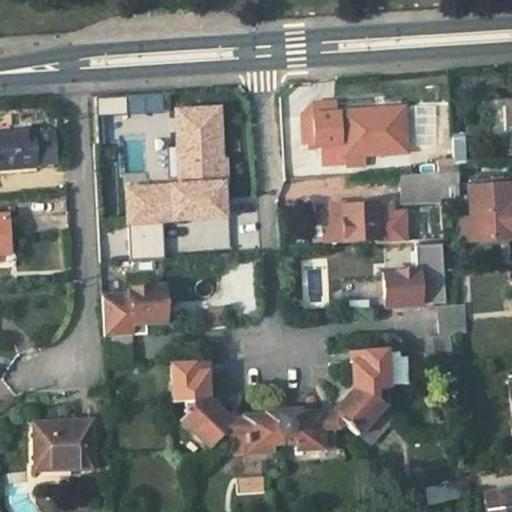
[(152,112),(151,96),(119,98),(120,114),(152,112)]
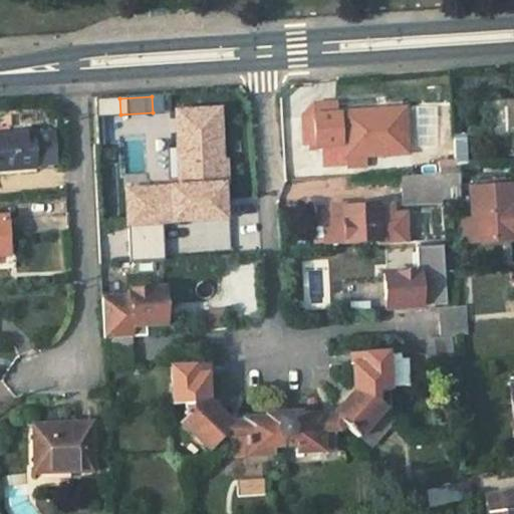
[(119,98),(91,99),(92,115),(120,114),(119,98)]
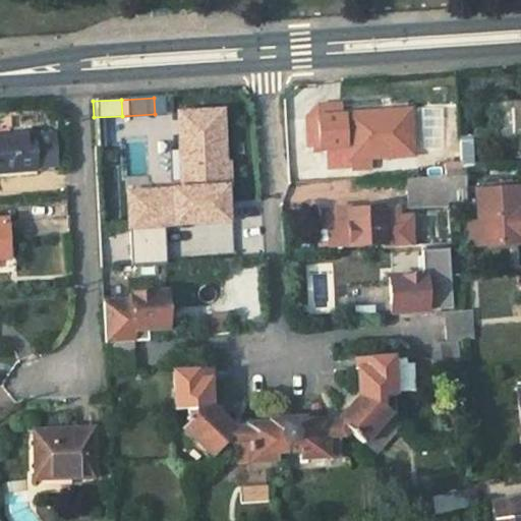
[(520,100),(491,103),(494,136),(520,133),(520,100)]
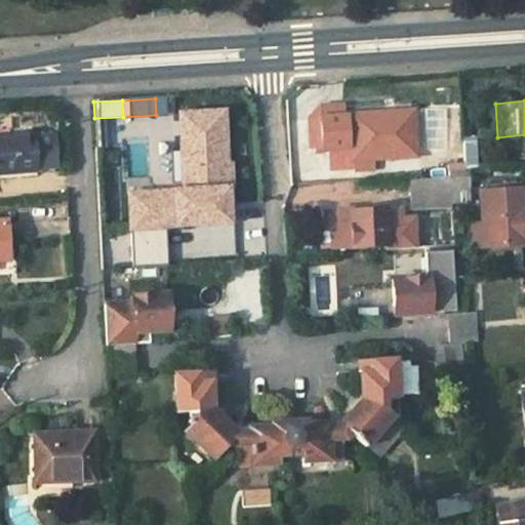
[(344,116),(342,106),(320,107),(310,118),(311,149),(328,148),(353,147),(354,167),(354,170),(374,169),(373,158),(415,155),(412,112),(344,116)]
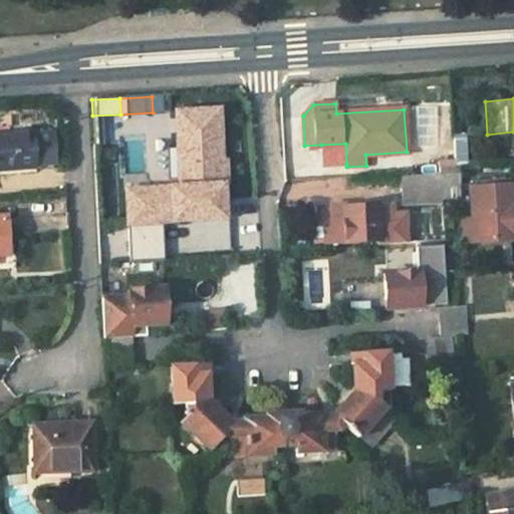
[(170,113),(174,189),(119,191),(121,226),(129,226),(131,261),(167,259),(165,222),(224,219),(223,186),(227,186),(226,161),(221,161),(218,111),(170,113)]
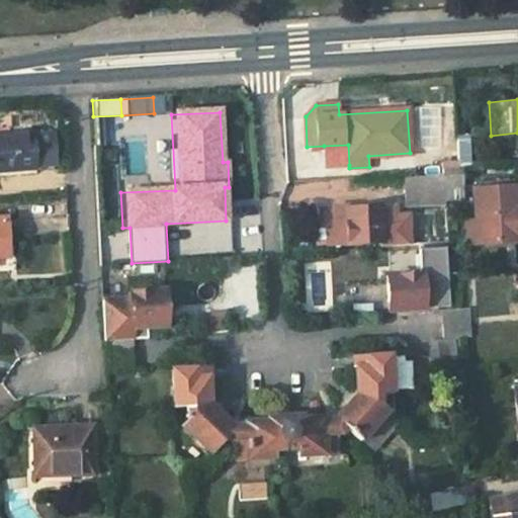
[(33,134),(0,136),(0,170),(36,167),(36,165),(57,164),(54,135),(33,136),(33,134)]
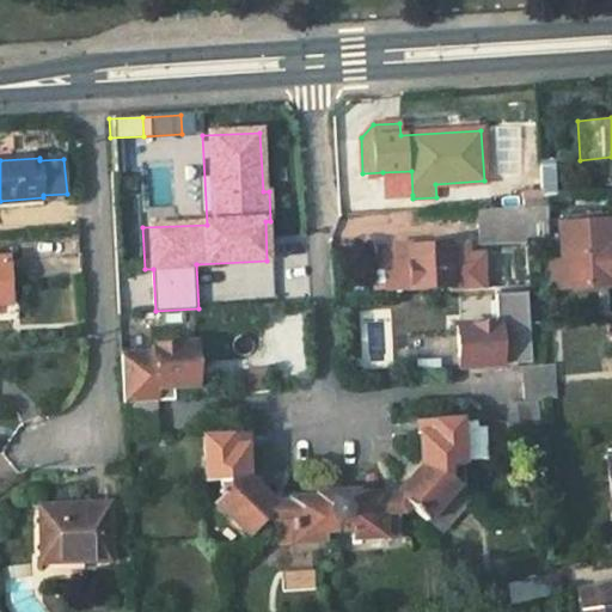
[(552,160),(539,161),(540,201),(544,201),(555,200),(552,160)]
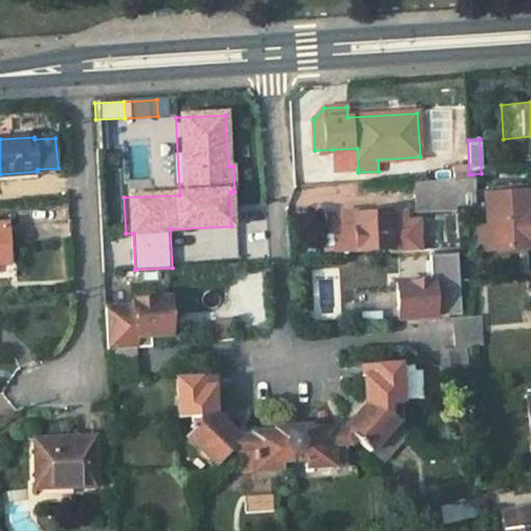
[(357,148),(332,149),(333,170),(358,169),(357,148)]
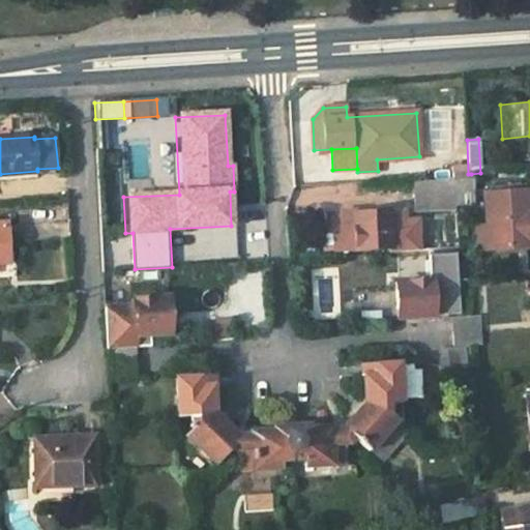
[(468,174),(453,175),(453,179),(455,204),(473,202),(471,174),(468,174)]
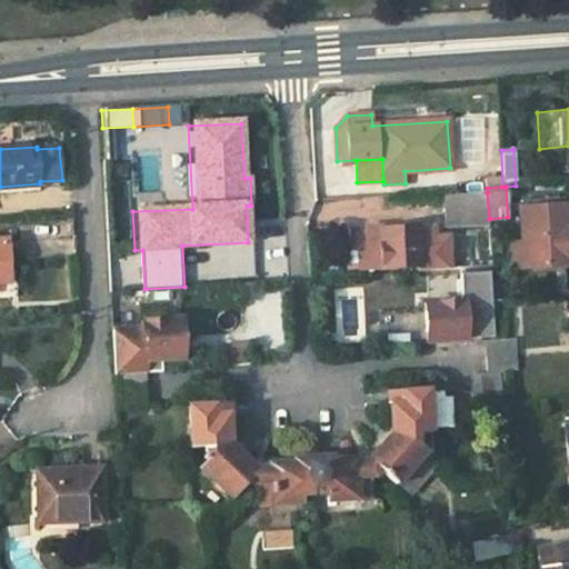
[(487,192),(445,195),(446,210),(443,210),(445,226),(489,225),(489,219),(487,192)]
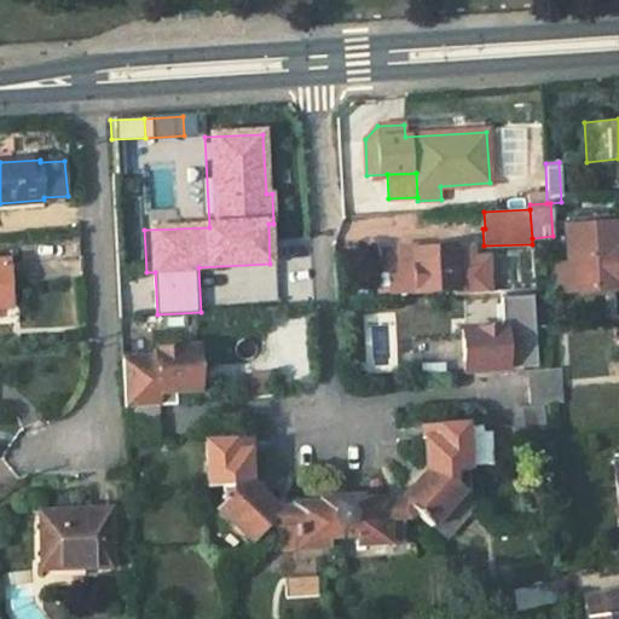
[(618,221),(567,226),(570,262),(571,279),(572,291),(618,287),(618,221)]
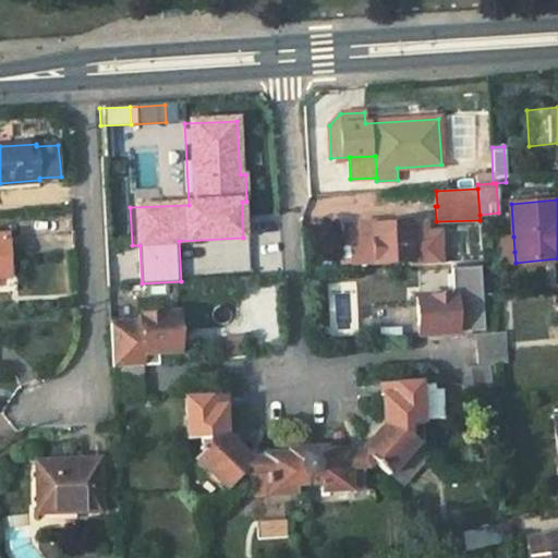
[(373,221),(358,222),(360,238),(351,239),(353,265),(412,261),(411,241),(423,241),(422,232),(421,223),(410,223),(410,222),(374,226),(373,221)]
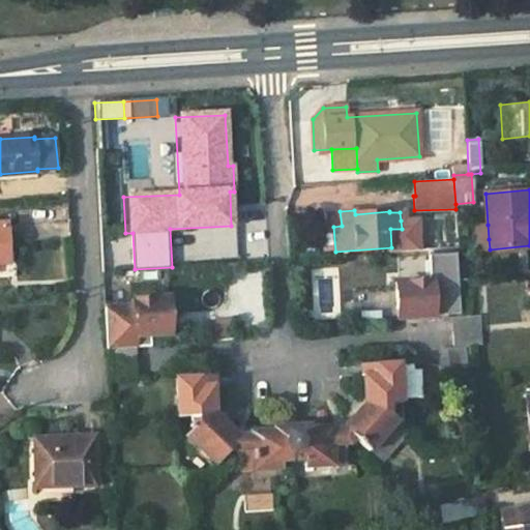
[(390,229),(391,247),(422,244),(420,218),(401,221),(402,229),(390,229)]
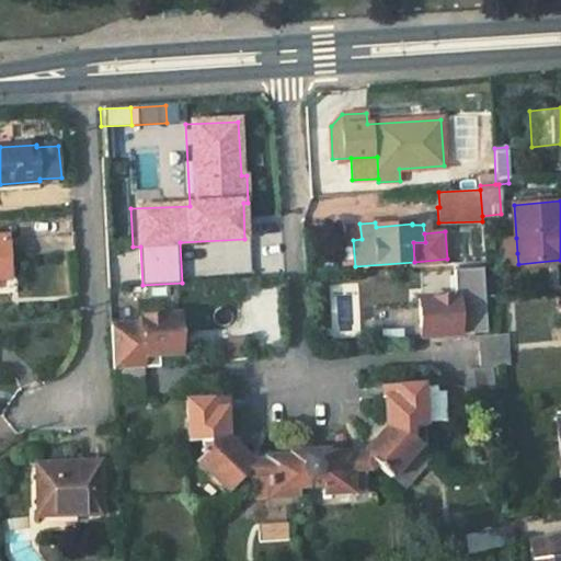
[(0,270),(9,270),(7,237),(0,237),(0,270)]
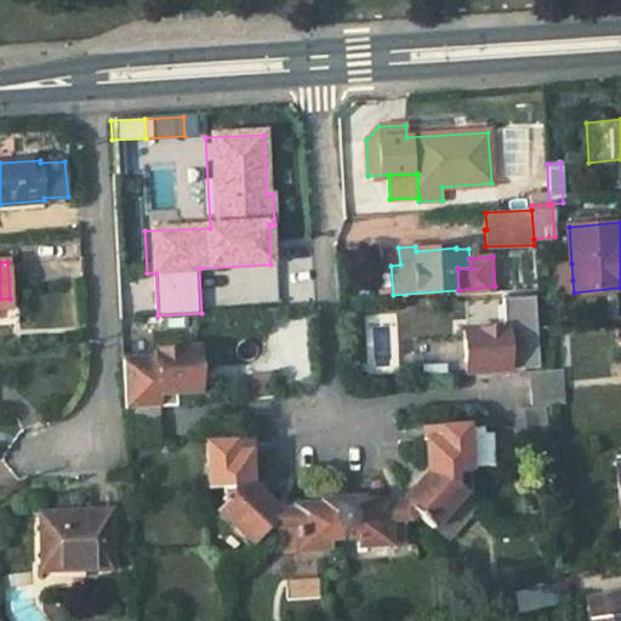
[(571,263),(562,265),(563,281),(573,280),(571,263)]
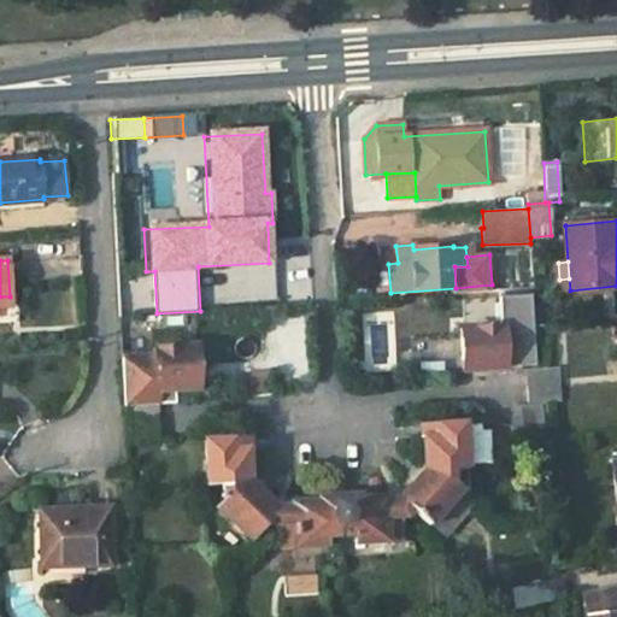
[(391,293),(388,264),(374,265),(376,293),(391,293)]
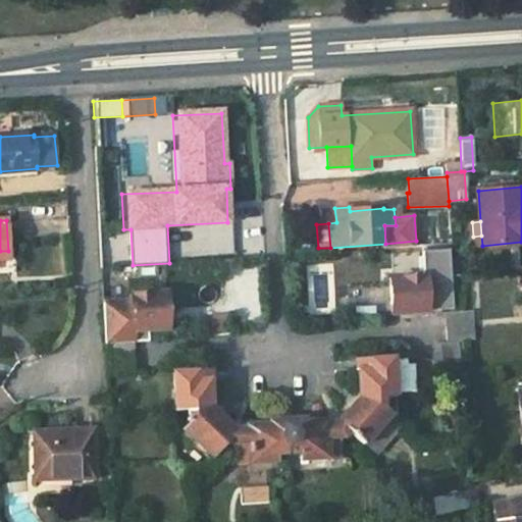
[(423,268),(448,267),(447,245),(422,246),(423,268)]
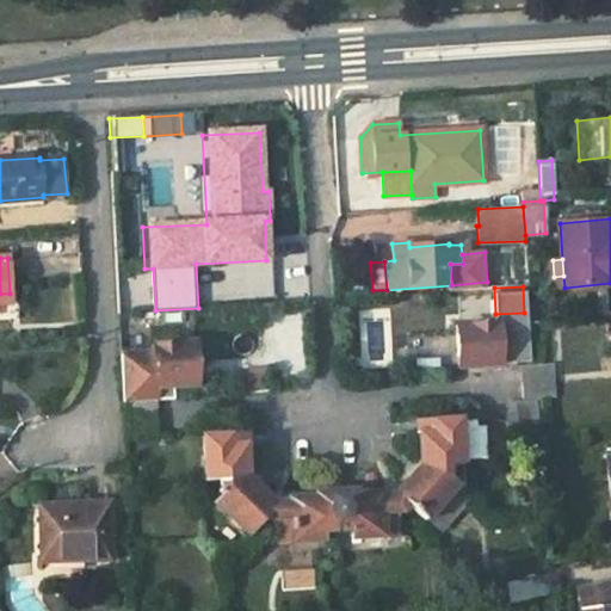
[(300,309),(269,312),(275,381),(306,378),(300,309)]
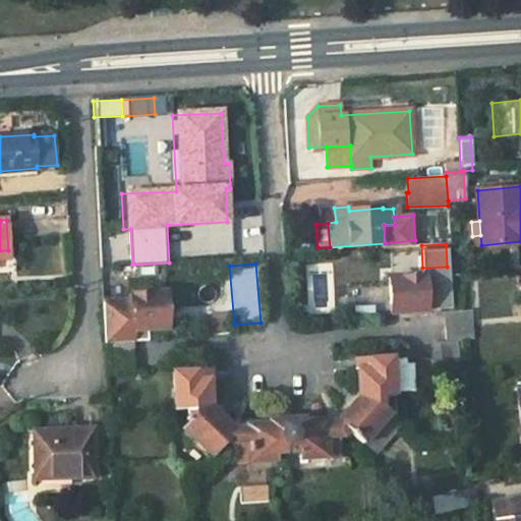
[(423,275),(389,277),(392,312),(450,308),(447,267),(422,268),(423,275)]
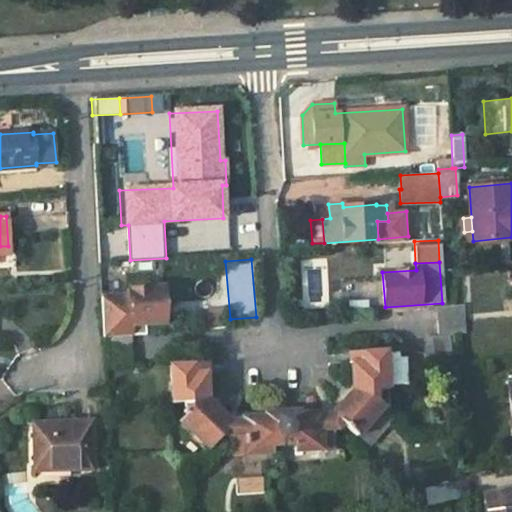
[(392,263),(382,263),(382,272),(393,271),(392,263)]
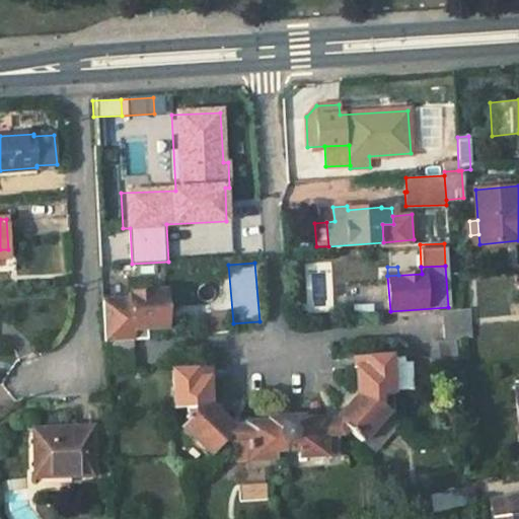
[(165,291),(130,293),(130,299),(132,325),(103,326),(104,342),(138,341),(137,327),(166,326),(165,291)]
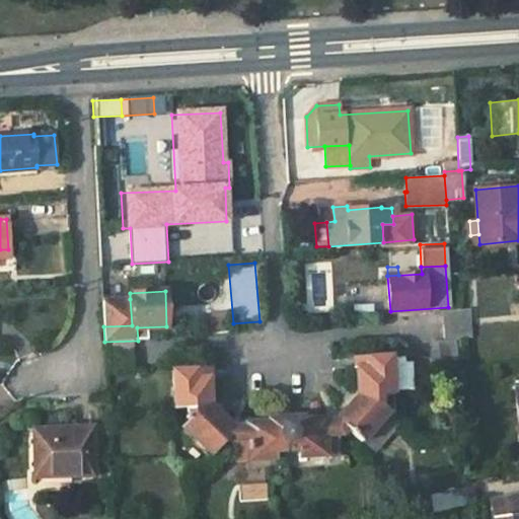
[(132,325),(130,299),(102,301),(103,326),(132,325)]
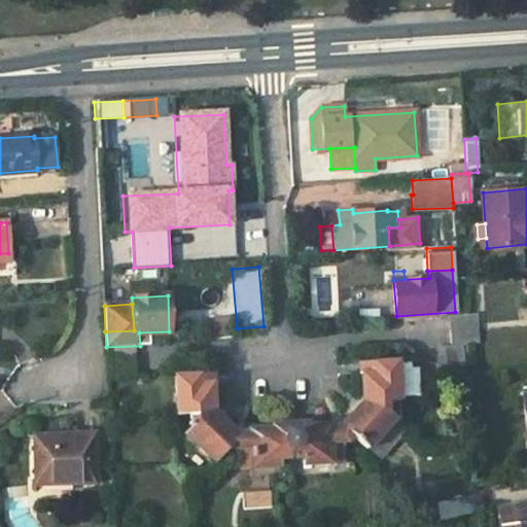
[(477,313),(449,315),(451,345),(479,343),(477,313)]
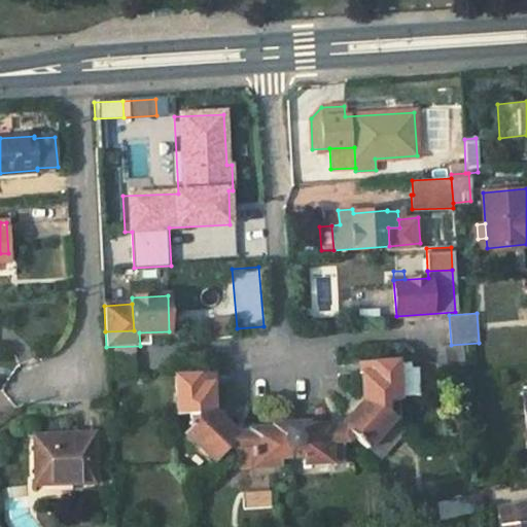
[(212,337),(229,334),(225,316),(210,319),(212,337)]
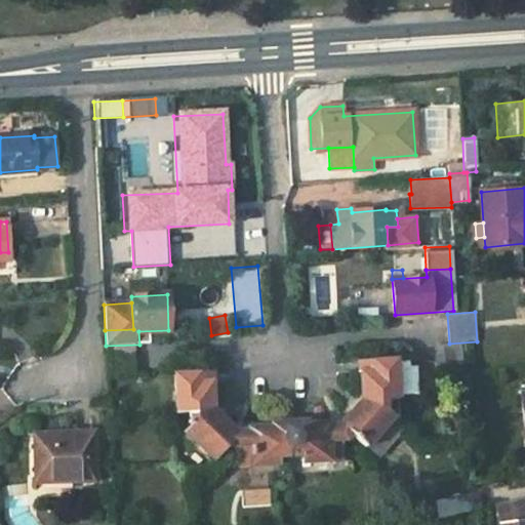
[(460,344),(437,346),(436,359),(437,372),(462,370),(460,344)]
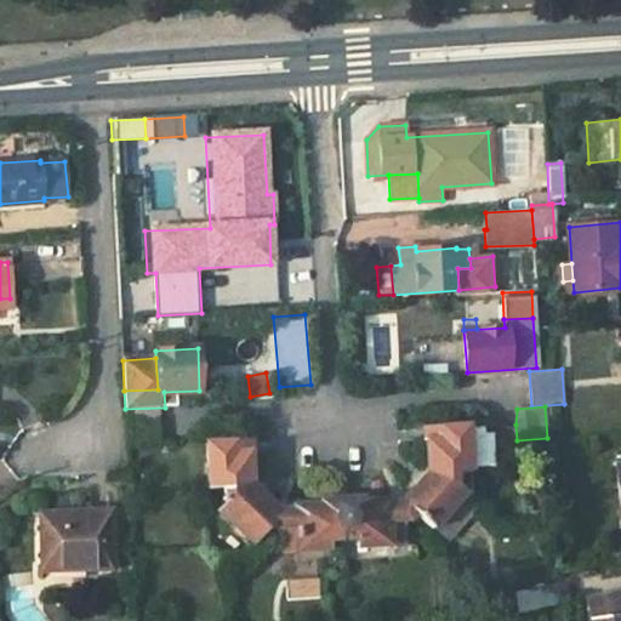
[(159,408),(126,410),(129,445),(161,443),(159,408)]
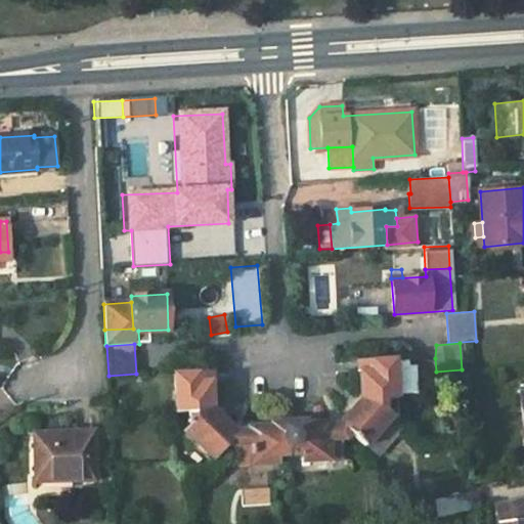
[(376,360),(359,361),(361,398),(383,397),(396,396),(394,360),(376,361),(376,360)]
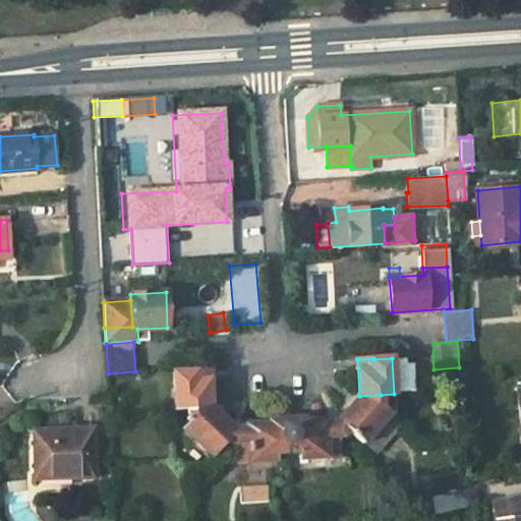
[(209,382),(208,369),(195,370),(196,382),(209,382)]
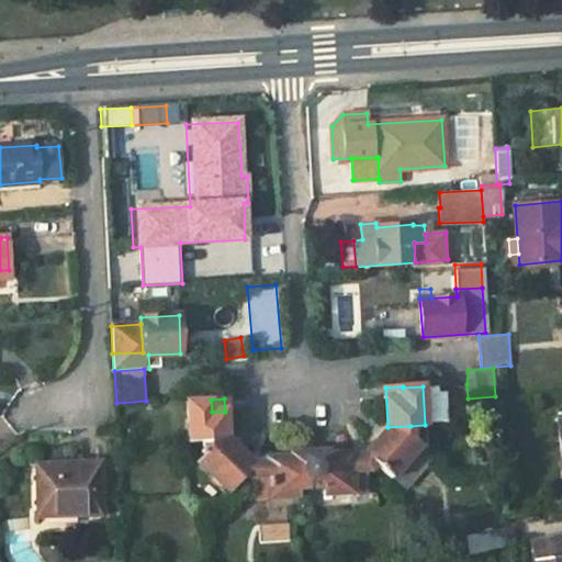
[(208,401),(187,402),(189,440),(202,439),(226,438),(225,412),(212,412),(211,400),(208,400),(208,401)]
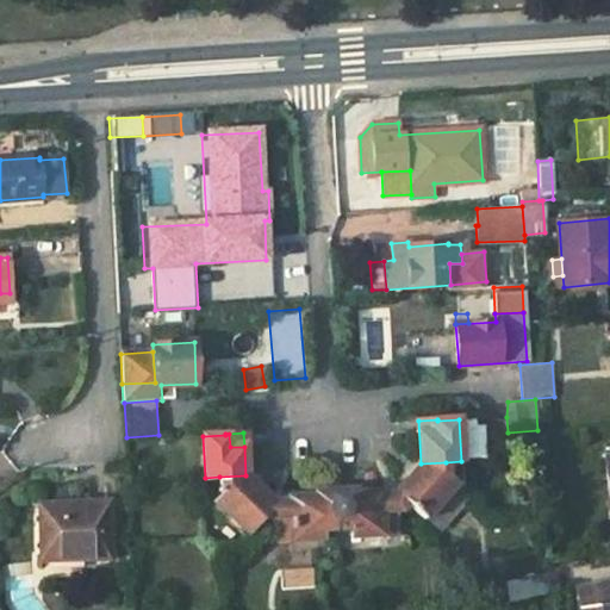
[(408,503),(425,518),(454,485),(462,485),(461,464),(446,465),(446,462),(421,464),(421,473),(412,473),(400,487),(400,498),(408,503)]
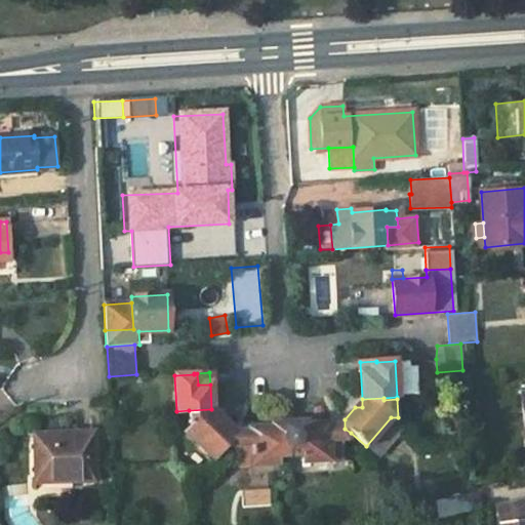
[(190,427),(185,432),(213,457),(227,443),(231,438),(231,429),(219,417),(212,417),(211,409),(189,410),(190,427)]
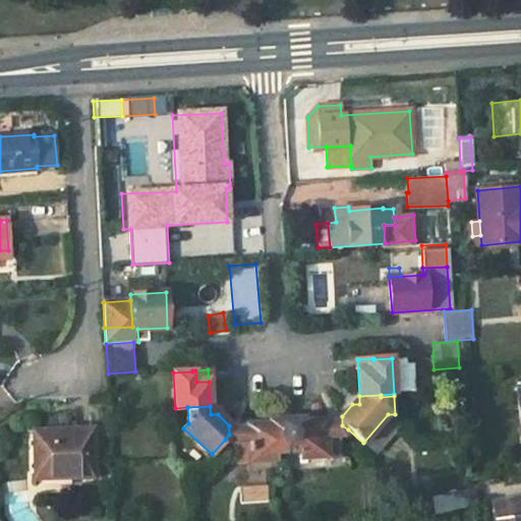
[(395,414),(388,414),(363,443),(377,455),(398,429),(395,414)]
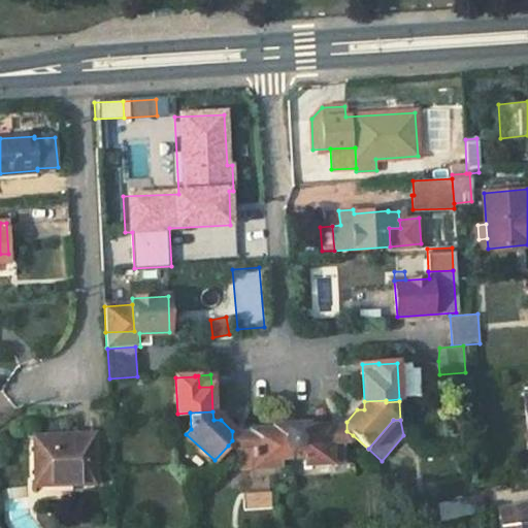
[(347,431),(347,422),(341,428),(342,442),(353,435),(347,431)]
